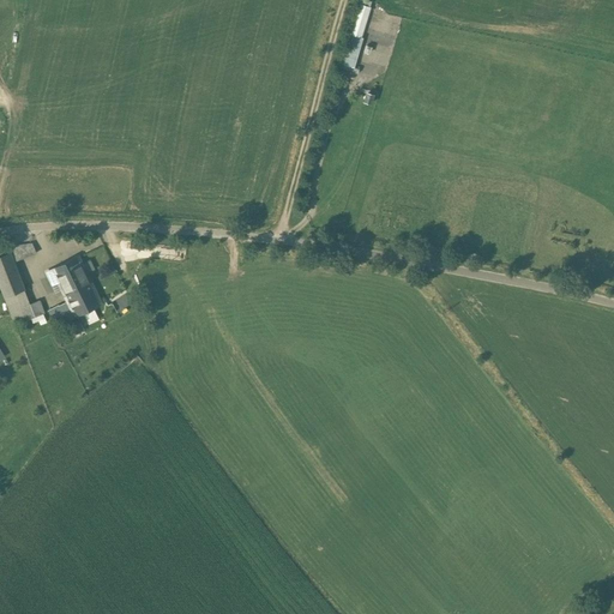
[(357,13),(350,34),(360,37),(369,7),(360,5),(357,13)]
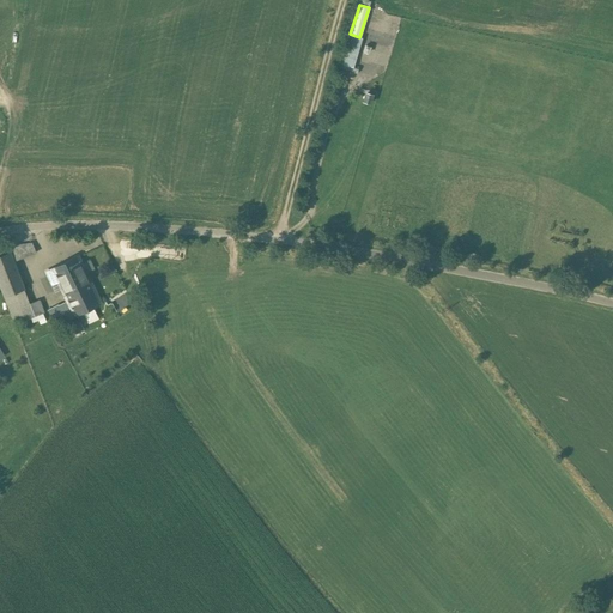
[(350,34),(340,62),(352,67),(362,37),(359,37),(350,34)]
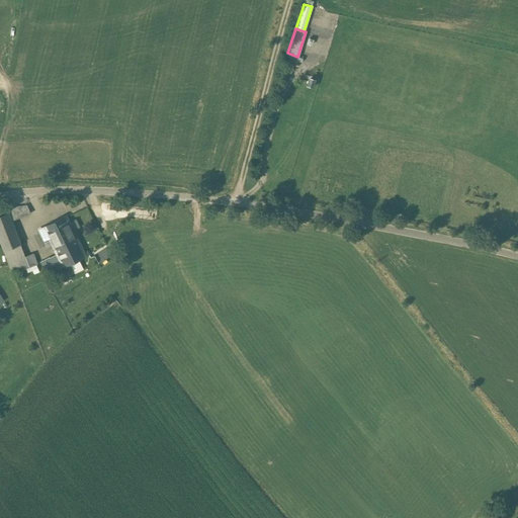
[(7,207),(8,212),(11,221),(30,213),(27,204),(7,207)]
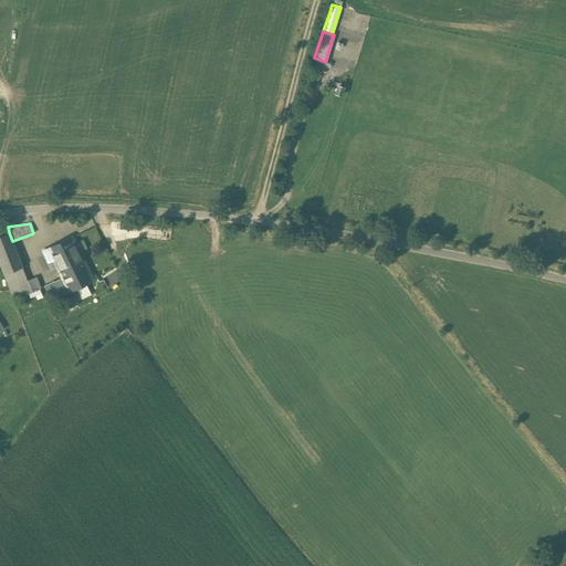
[(0,236),(0,264),(3,274),(22,266),(12,241),(9,232),(0,236)]
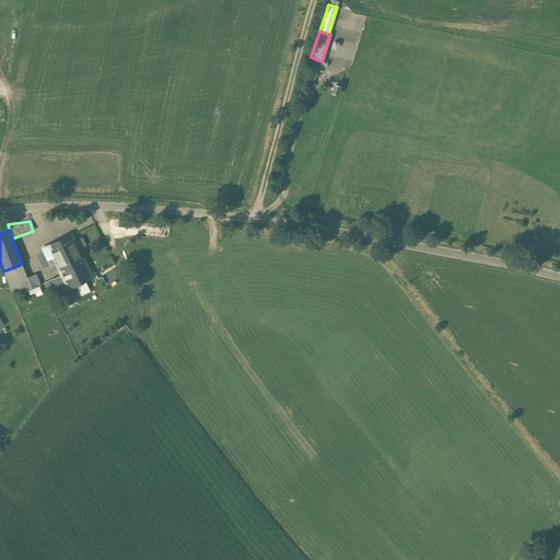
[(71,235),(39,251),(44,258),(53,254),(68,287),(91,276),(71,235)]
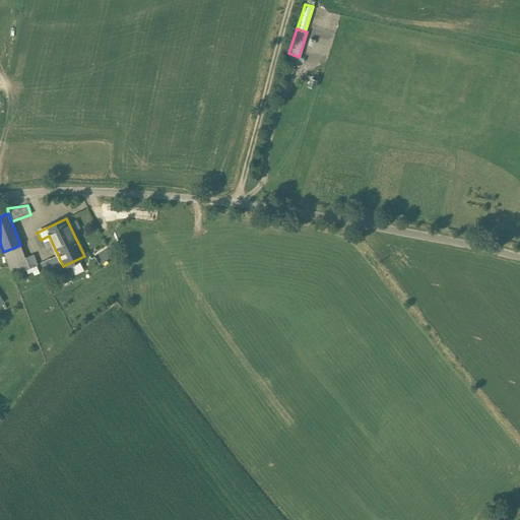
[(20,245),(3,252),(12,275),(28,268),(24,257),(20,245)]
